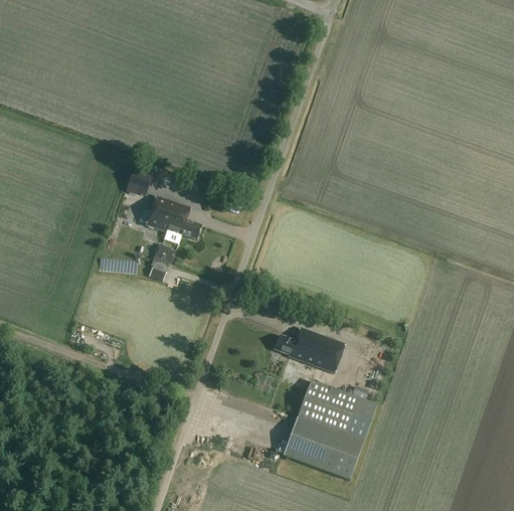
[(153,171),(134,165),(127,183),(137,186),(140,178),(149,181),(153,171)]
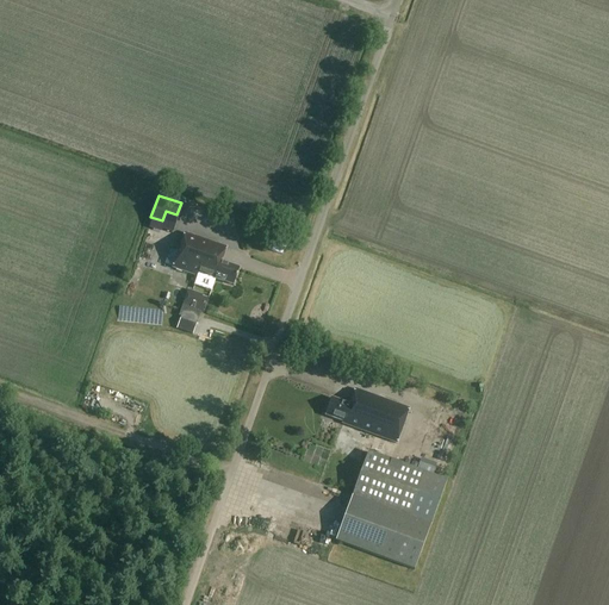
[(182,201),(179,218),(210,224),(213,207),(182,201)]
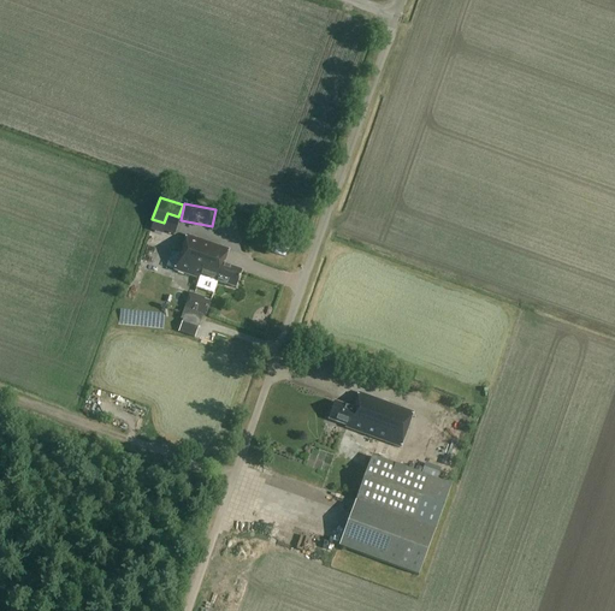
[(235,284),(241,267),(223,260),(228,245),(185,231),(173,266),(216,282),(217,278),(235,284)]
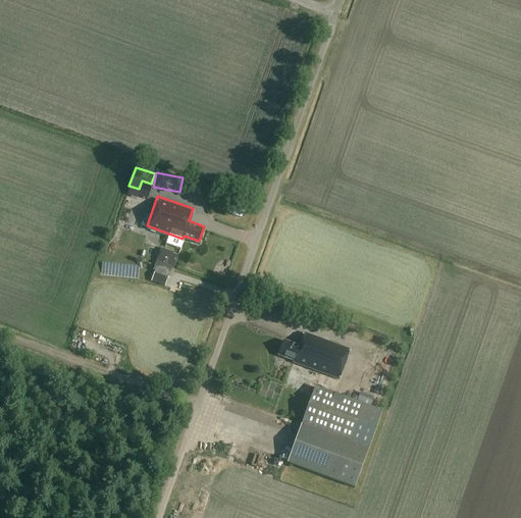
[(126,238),(124,251),(133,252),(135,240),(126,238)]
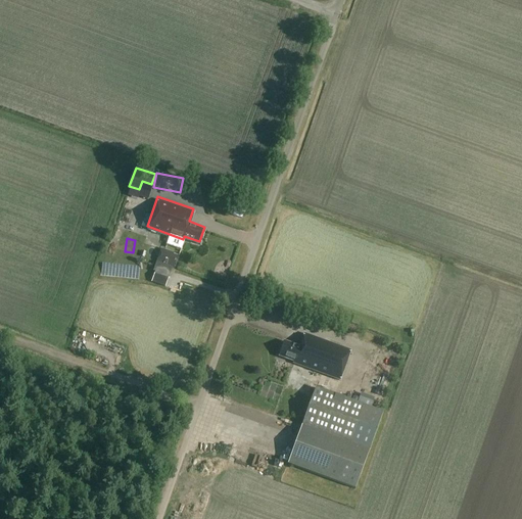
[(173,251),(174,249),(161,245),(156,258),(174,265),(178,252),(173,251)]
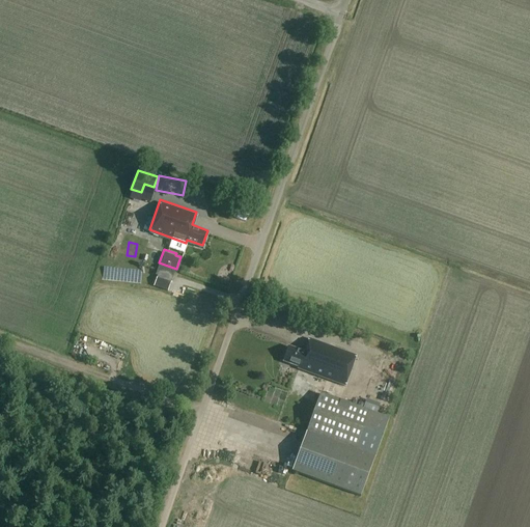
[(100,280),(141,281),(141,269),(101,268),(100,280)]
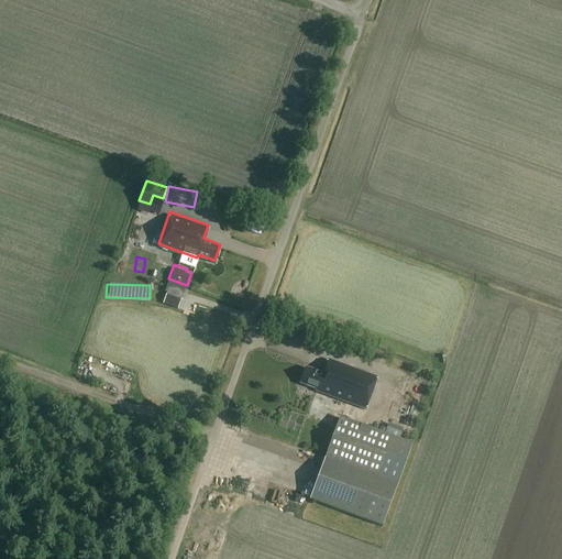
[(180,298),(165,293),(162,302),(177,307),(180,298)]
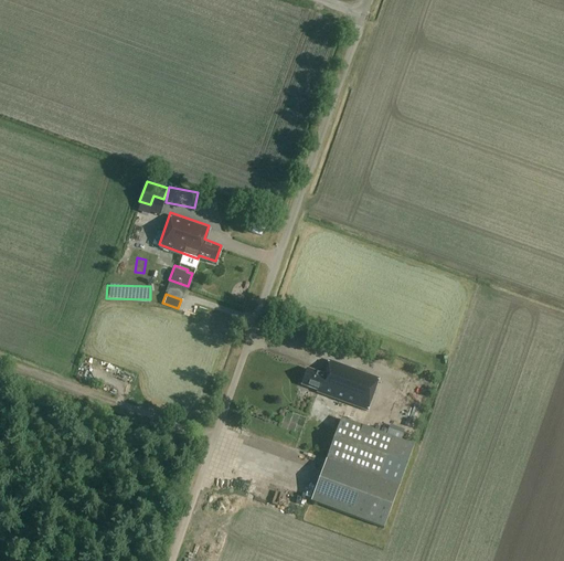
[(379,376),(329,358),(323,372),(307,366),(301,381),(318,387),(317,389),(366,406),(379,376)]
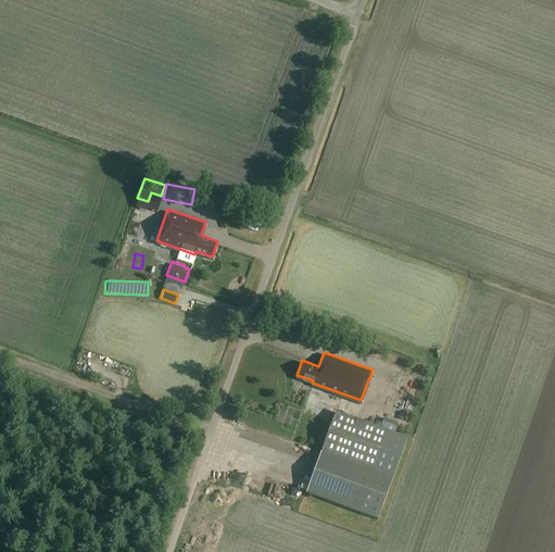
[(373,468),(387,427),(336,409),(320,450),(373,468)]
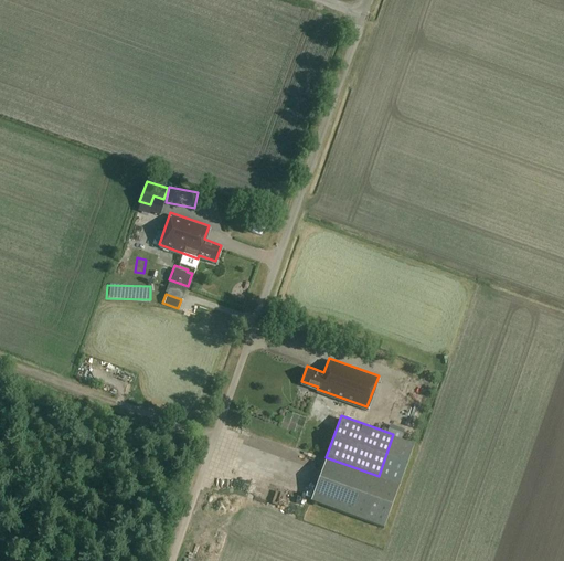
[(310,499),(383,526),(398,485),(325,458),(310,499)]
